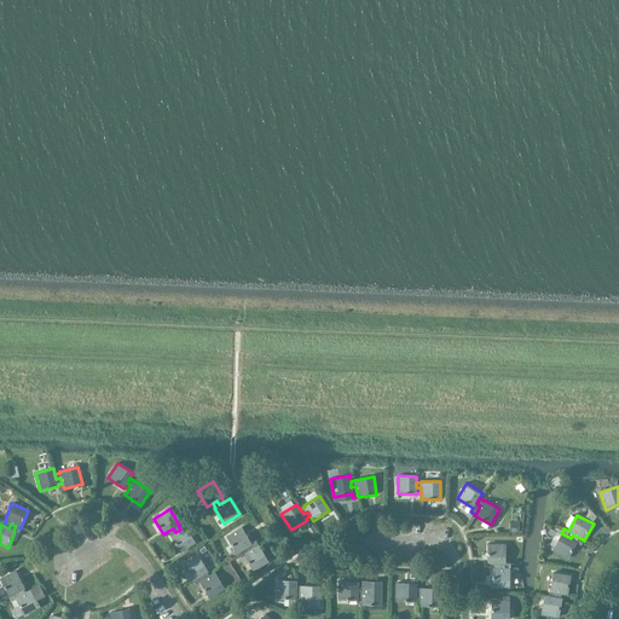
[(185,526),(180,530),(175,532),(173,528),(168,531),(172,536),(171,536),(180,551),(196,542),(185,526)]
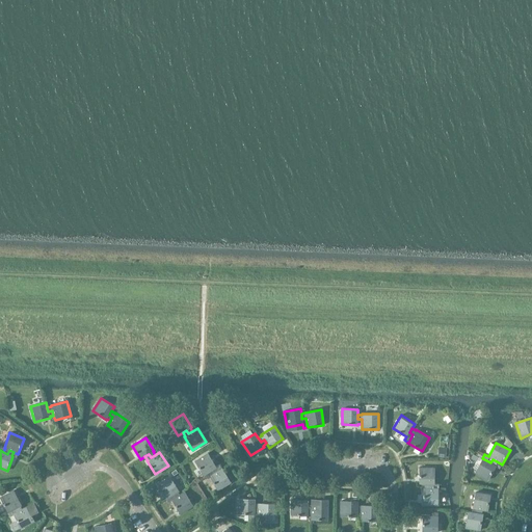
[(214,474),(222,469),(219,464),(216,467),(208,453),(194,461),(204,475),(208,473),(211,470),(214,474)]
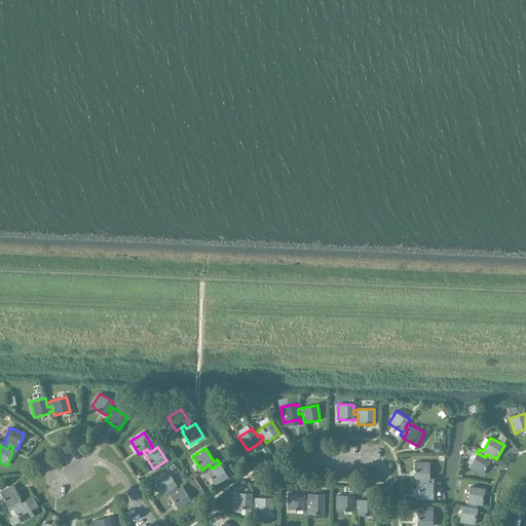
[(477,453),(470,466),(483,475),(490,460),(494,462),(496,459),(491,456),(487,454),(485,457),(481,455),(477,453)]
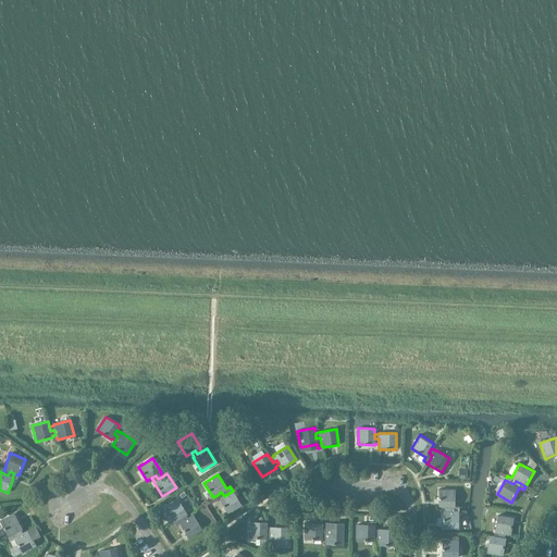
[(438,507),(444,507),(449,507),(449,511),(454,511),(454,507),(455,507),(455,490),(438,490),(438,507)]
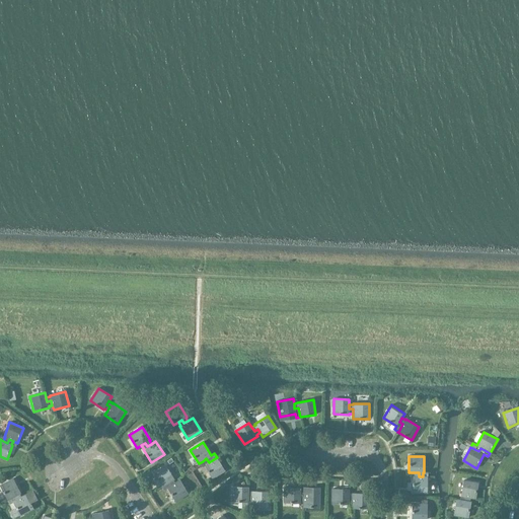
[(225,470),(217,457),(209,462),(206,458),(203,461),(205,464),(204,465),(212,478),(225,470)]
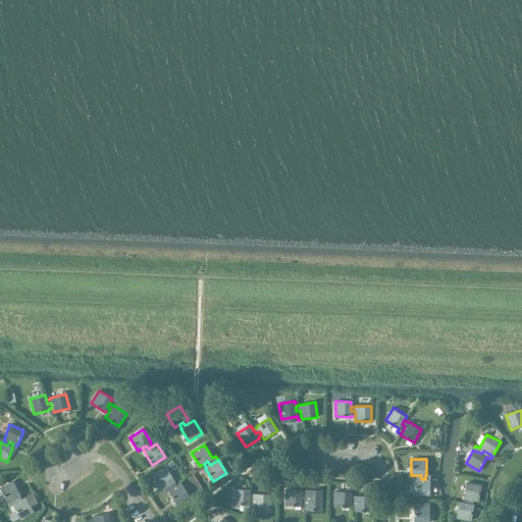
[(172,488),(176,485),(174,482),(175,481),(167,468),(154,476),(162,489),(166,487),(170,484),(172,488)]
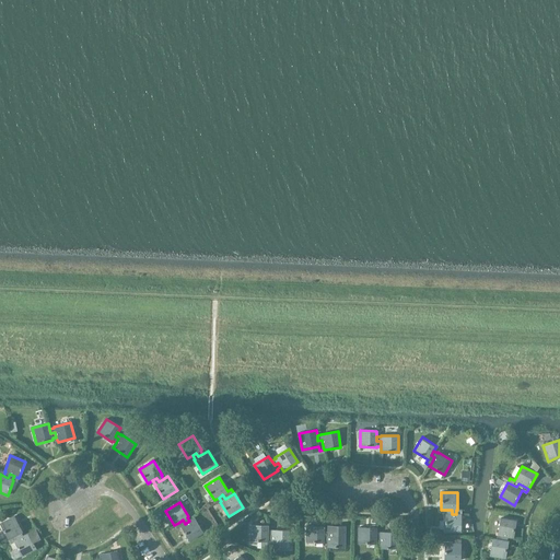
[(452,510),(446,510),(446,514),(445,514),(445,531),(462,532),(462,514),(456,514),(452,514),(452,510)]
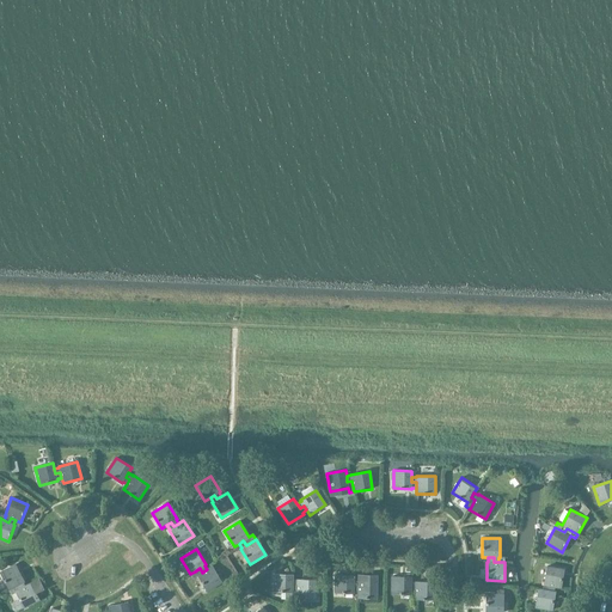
[(16,564),(0,573),(8,589),(13,587),(18,585),(20,588),(25,586),(23,582),(25,581),(24,580),(24,581),(16,565),(17,565),(16,564)]
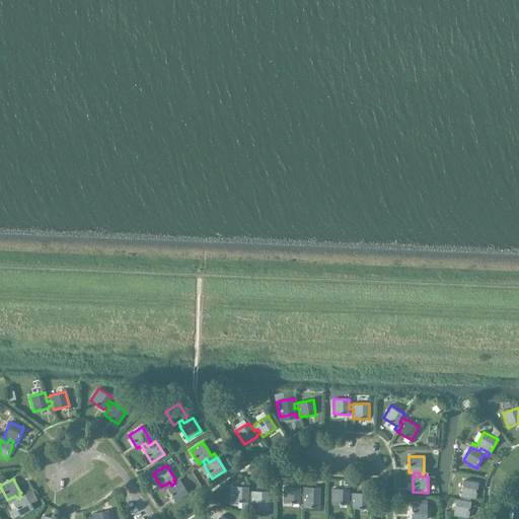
[(180,479),(175,483),(171,486),(169,482),(165,485),(167,488),(175,501),(189,493),(180,479)]
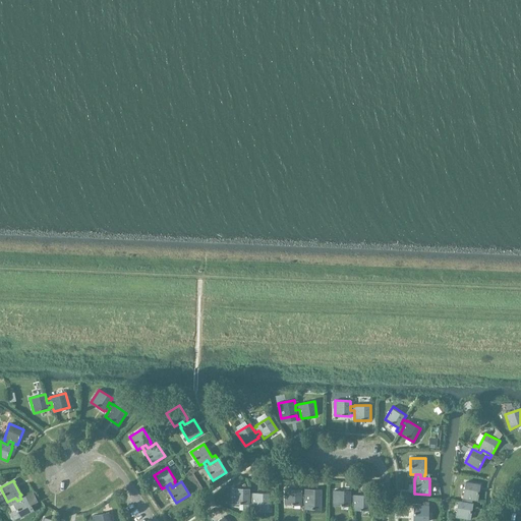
[(463,498),(463,502),(467,503),(468,499),(472,500),(478,501),(480,484),(465,482),(463,498)]
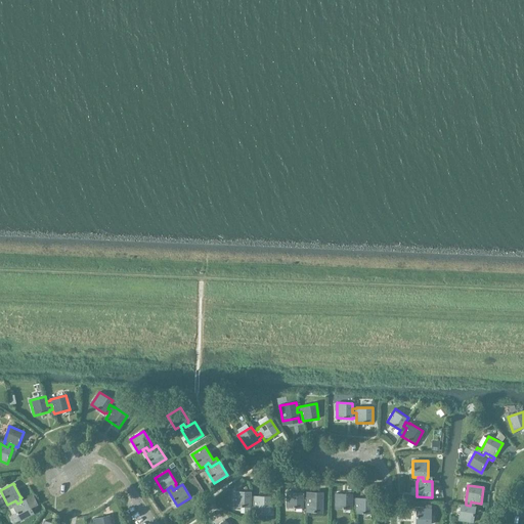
[(251,506),(255,506),(255,501),(251,500),(251,496),(251,491),(234,491),(234,507),(251,507),(251,506)]
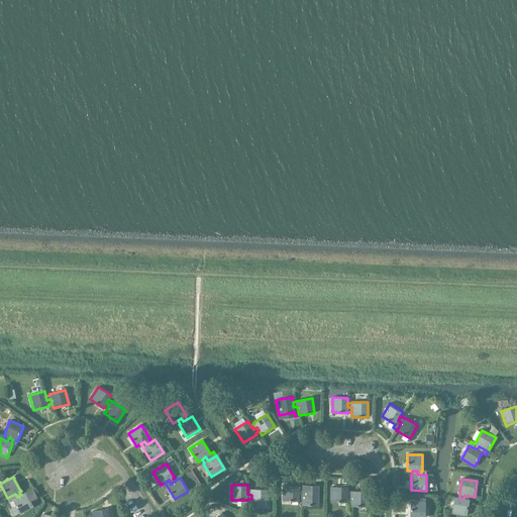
[(299,500),(303,500),(303,496),(299,496),(299,491),(299,486),(283,486),(283,501),(299,501),(299,500)]
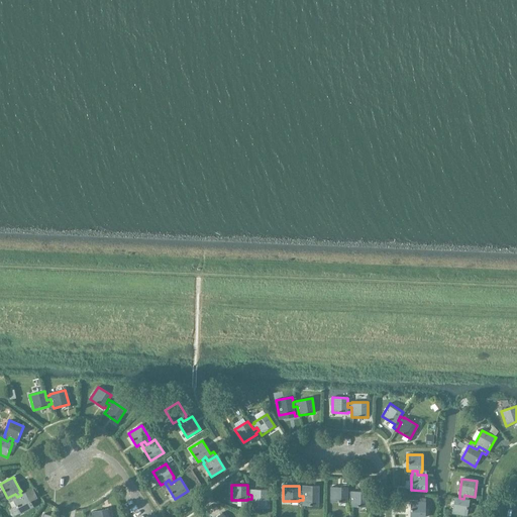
[(303,496),(303,500),(303,505),(318,506),(318,486),(303,486),(303,491),(299,491),(299,496),(303,496)]
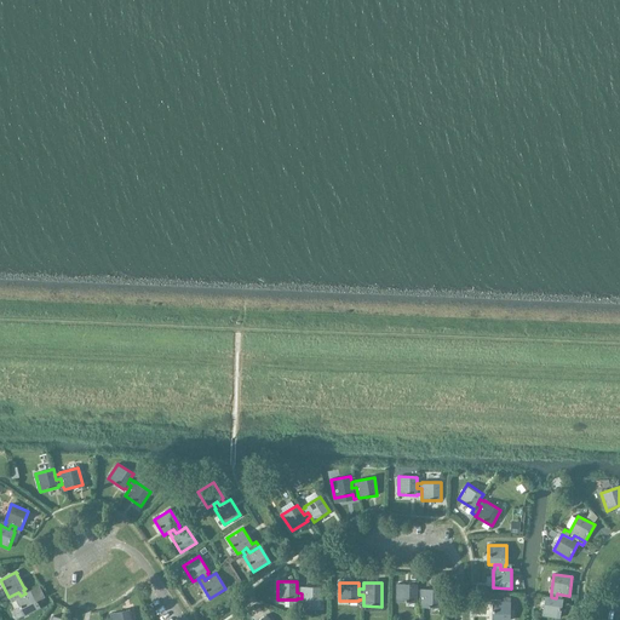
[(417,584),(399,584),(397,602),(417,602),(417,601),(419,601),(419,590),(417,590),(417,584)]
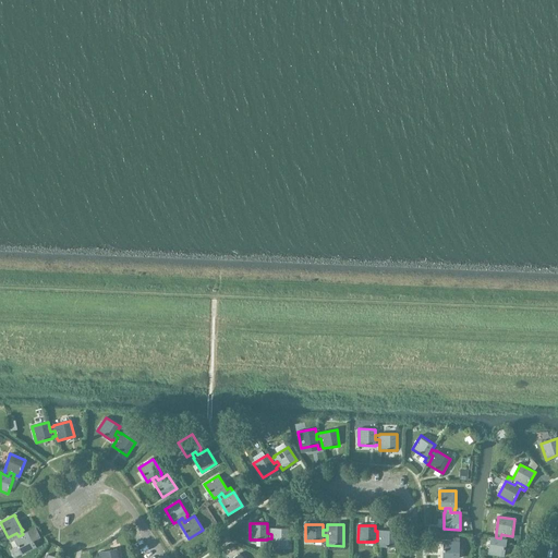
[(16,533),(12,535),(14,538),(22,554),(36,546),(35,546),(33,541),(40,536),(36,528),(28,531),(23,534),(19,536),(16,533)]
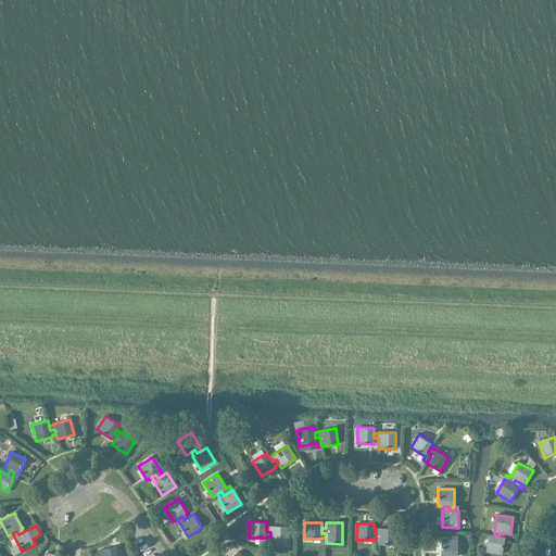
[(270,532),(270,536),(269,542),(287,543),(287,526),(270,526),(270,527),(266,527),(266,531),(270,532)]
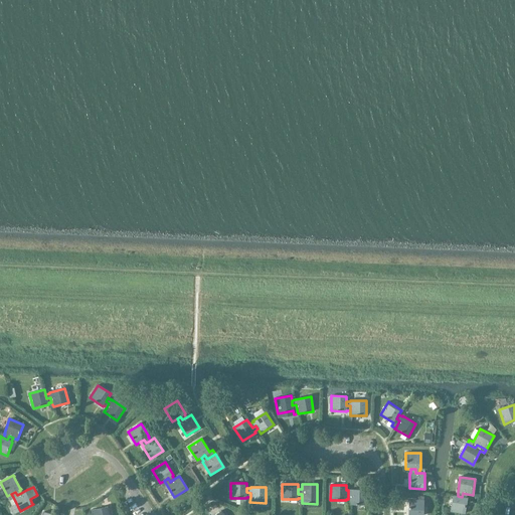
[(350,490),(348,490),(348,499),(346,499),(346,500),(346,504),(365,505),(365,490),(350,489),(350,490)]
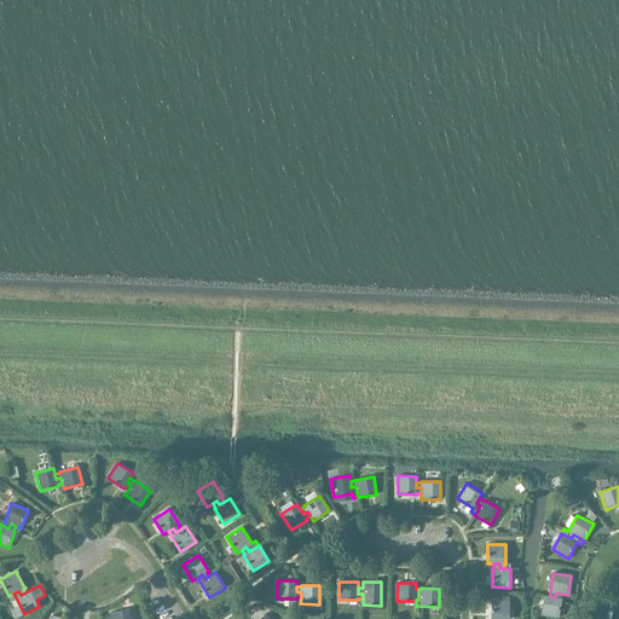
[(561,599),(561,594),(556,593),(555,597),(550,596),(544,595),(542,614),(559,617),(562,599),(561,599)]
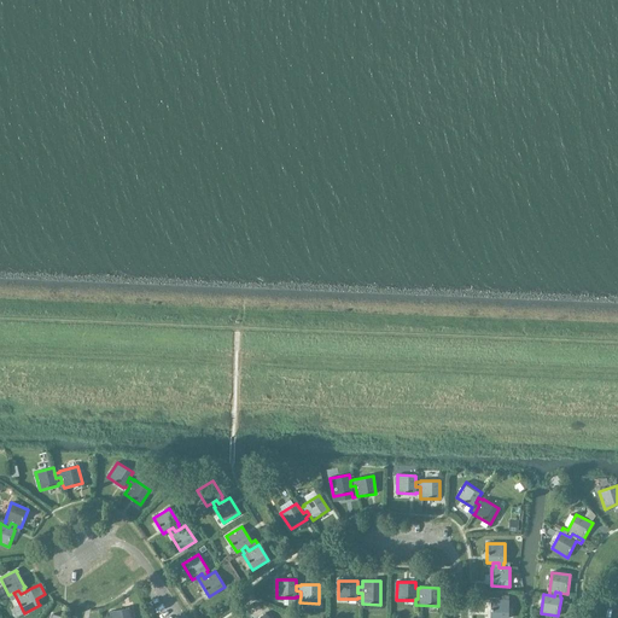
[(502,595),(502,600),(491,600),(490,617),(508,617),(509,595),(502,595)]
